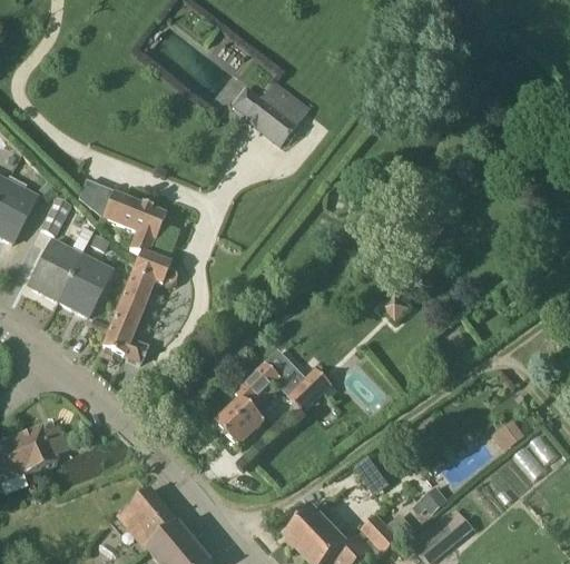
[(261,98),(246,87),(231,106),(245,117),(244,120),(279,148),(300,122),(263,95),(261,98)]
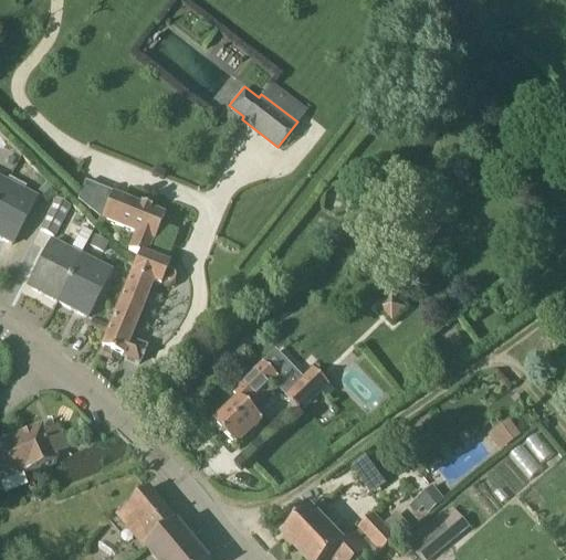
[(0,235),(11,241),(34,194),(6,180),(0,190),(0,235)]
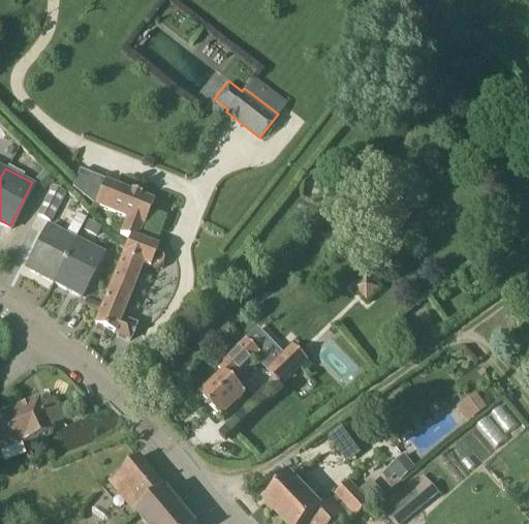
[(43,168),(33,178),(41,187),(52,178),(43,168)]
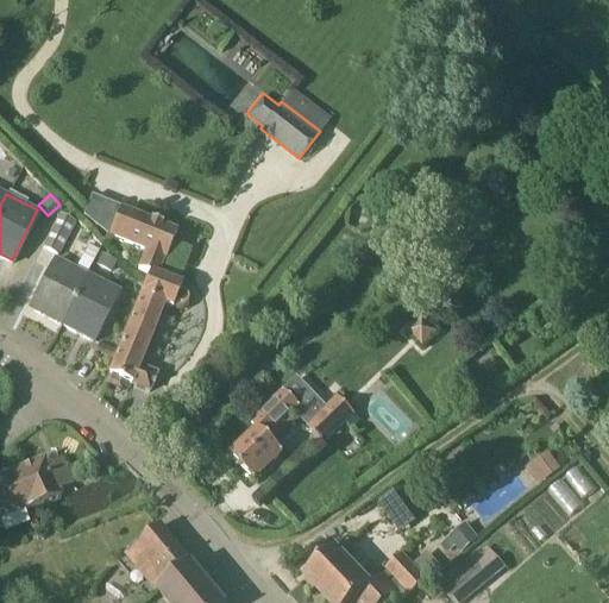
[(157,370),(138,362),(163,303),(170,306),(171,305),(180,307),(188,303),(192,293),(188,284),(181,282),(181,281),(158,271),(177,227),(120,203),(107,233),(143,249),(137,265),(150,271),(144,286),(145,286),(108,372),(131,381),(150,389),(157,370)]
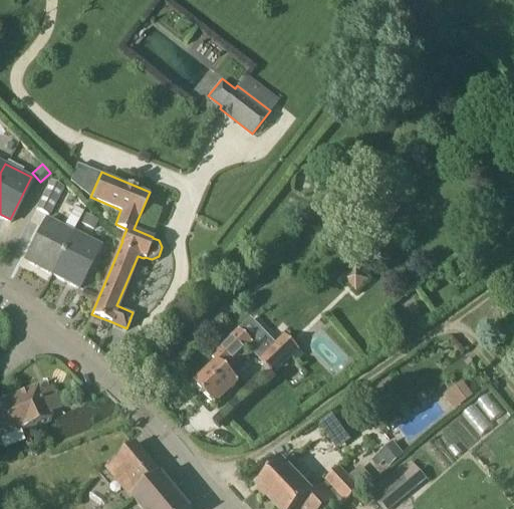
[(49,212),(62,186),(49,179),(35,206),(49,212)]
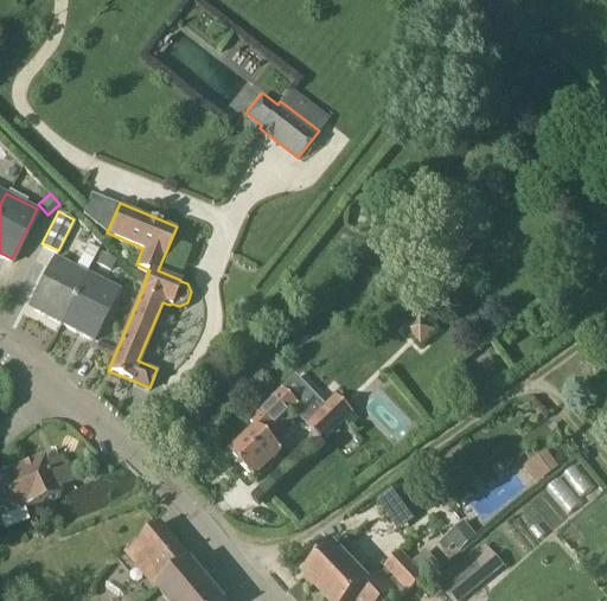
[(87,241),(82,251),(93,256),(97,245),(87,241)]
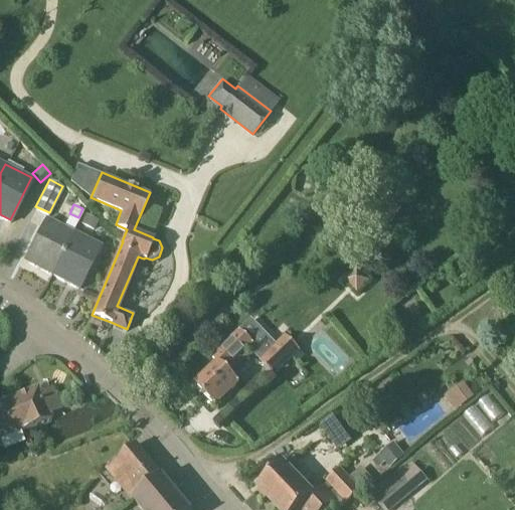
[(86,212),(80,221),(93,228),(98,219),(86,212)]
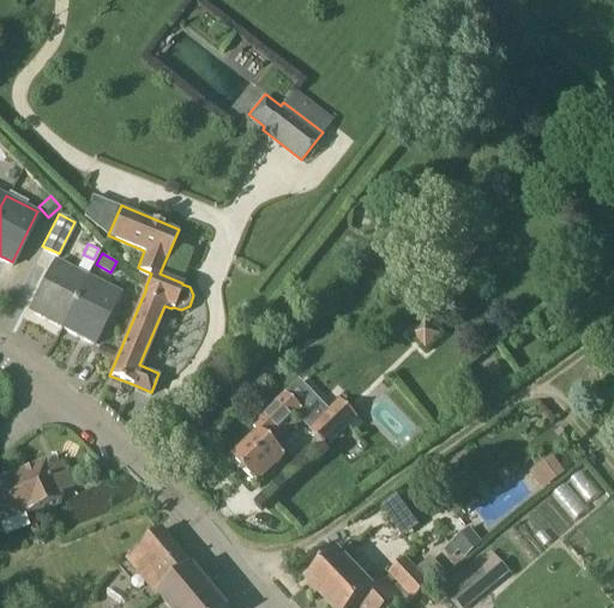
[(61,325),(88,275),(54,258),(29,308),(61,325)]
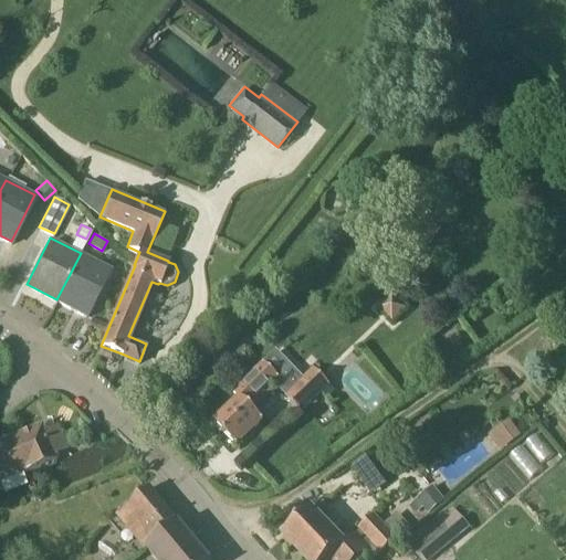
[(86,315),(109,267),(81,253),(56,299),(86,315)]
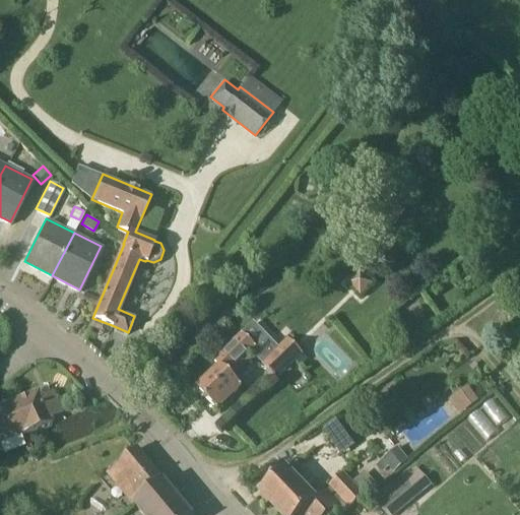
[(362,293),(371,280),(358,269),(347,282),(362,293)]
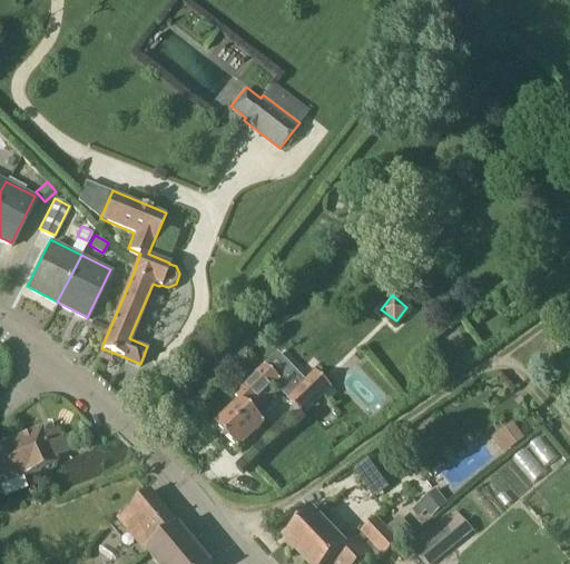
[(315,366),(305,376),(277,348),(264,362),(234,391),(239,397),(216,422),(238,446),(264,421),(251,406),(275,382),(287,395),(304,412),(325,391),(331,396),(337,388),(332,384),(315,366)]
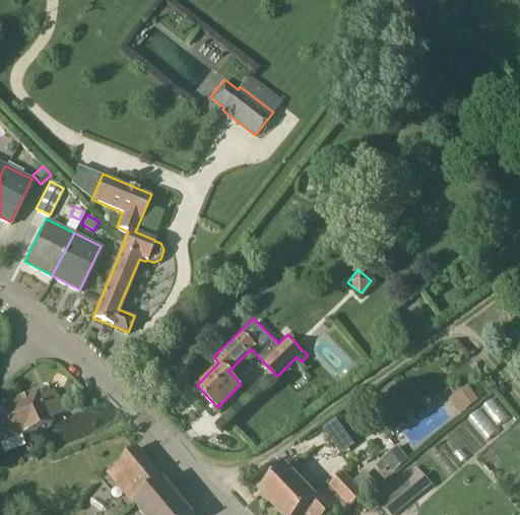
[(461,387),(472,401),(478,396),(467,382),(461,387)]
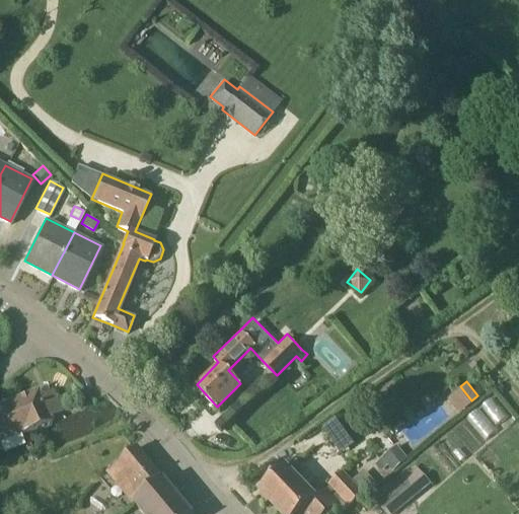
[(60,411),(51,387),(39,392),(36,388),(0,402),(0,436),(19,429),(21,431),(50,420),(48,416),(60,411)]
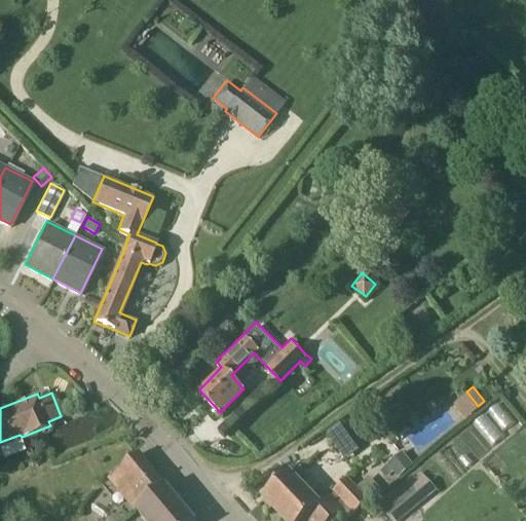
[(487,409),(502,425),(512,417),(496,401),(487,409)]
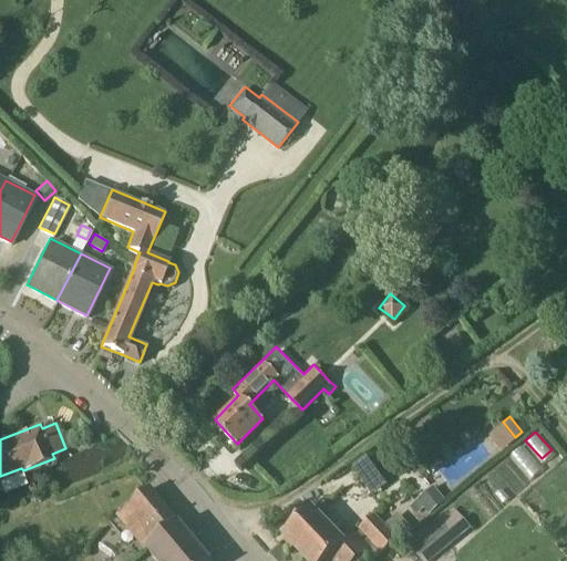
[(372,492),(387,481),(366,452),(351,463),(372,492)]
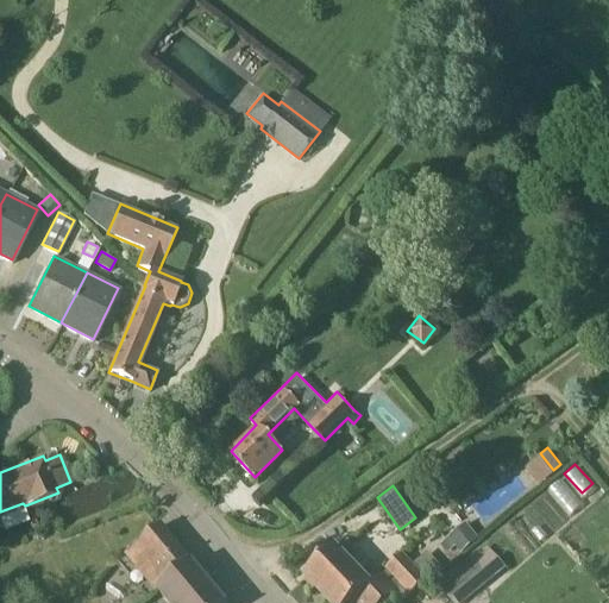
[(466,519),(444,536),(451,545),(454,542),(460,550),(478,535),(466,519)]
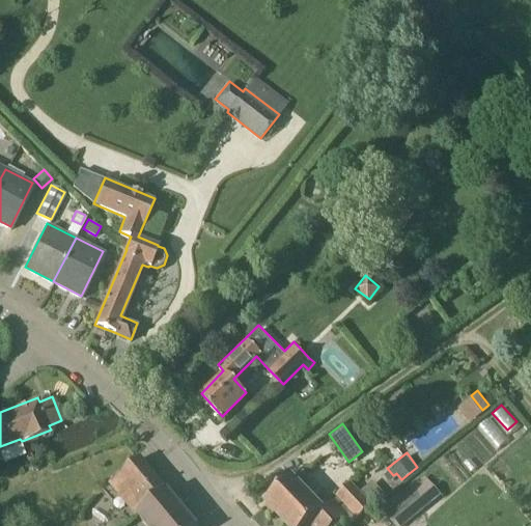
[(136,509),(165,487),(139,455),(121,470),(111,478),(136,509)]
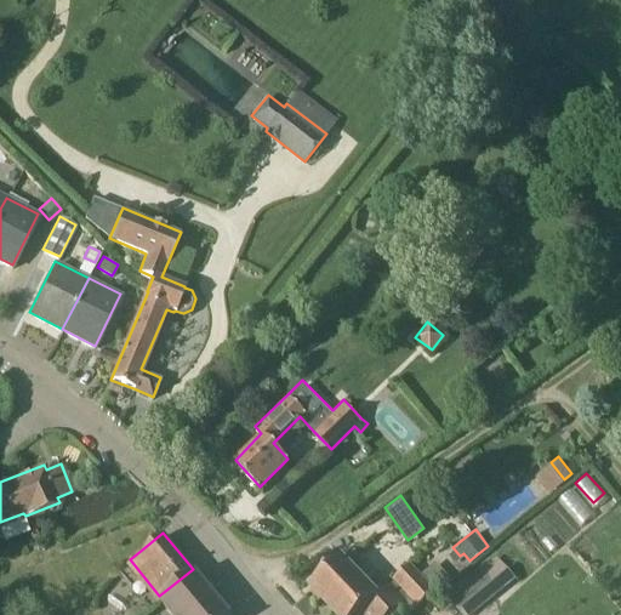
[(462,614),(463,614),(506,582),(514,574),(496,552),(488,561),(485,557),(443,591),(462,614)]
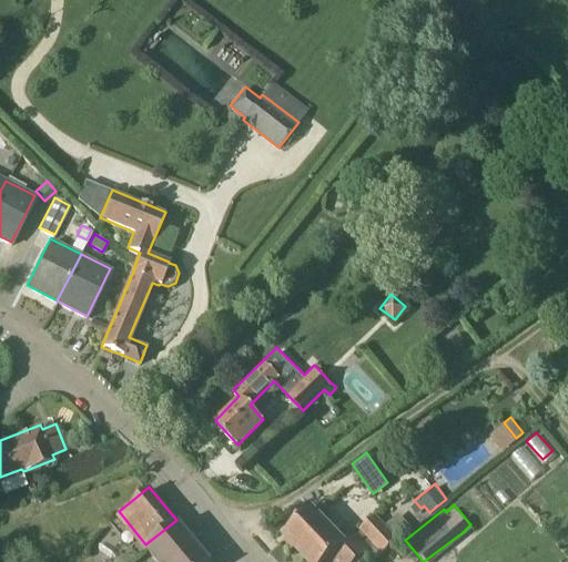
[(344,541),(313,508),(284,534),(312,561),(324,561),(330,558),(333,561),(354,561),(359,557),(374,543),(382,551),(399,534),(377,510),(358,527),(361,529),(357,532),(355,530),(344,541)]
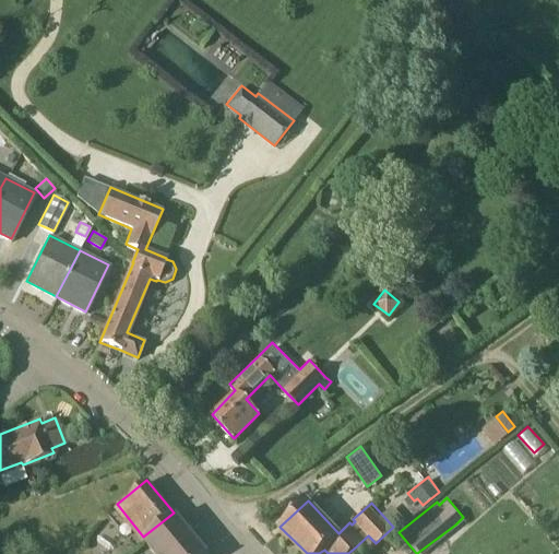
[(207,553),(209,553),(174,513),(143,537),(156,553),(207,553)]
